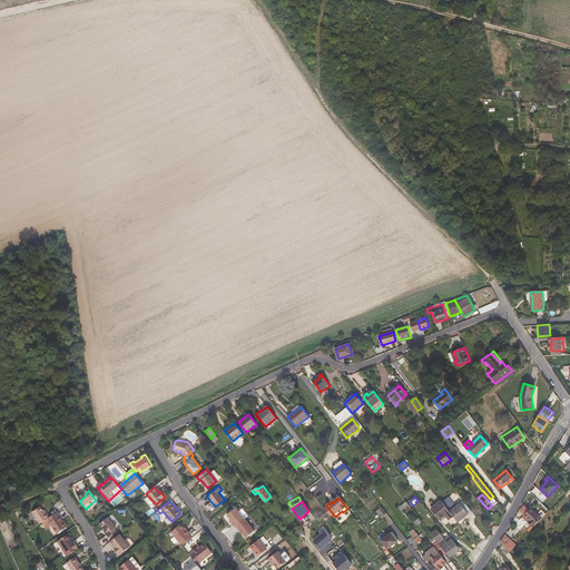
[(445,516),(450,520),(453,517),(450,511),(446,508),(441,501),(431,509),(441,520),(445,516)]
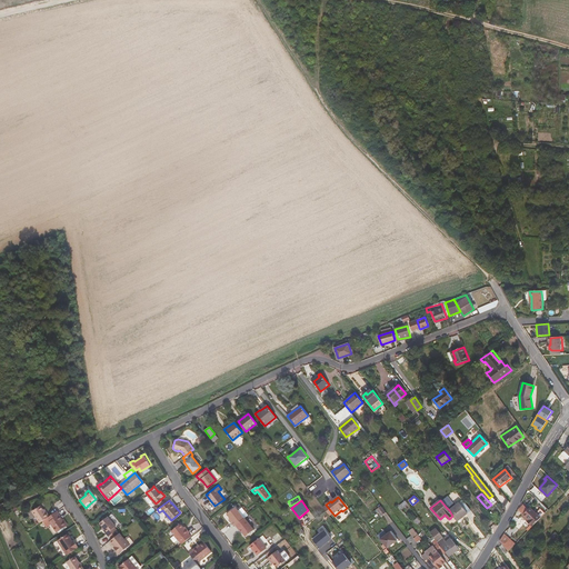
[(467,513),(459,502),(449,510),(452,516),(457,521),(462,517),(466,515),(467,513)]
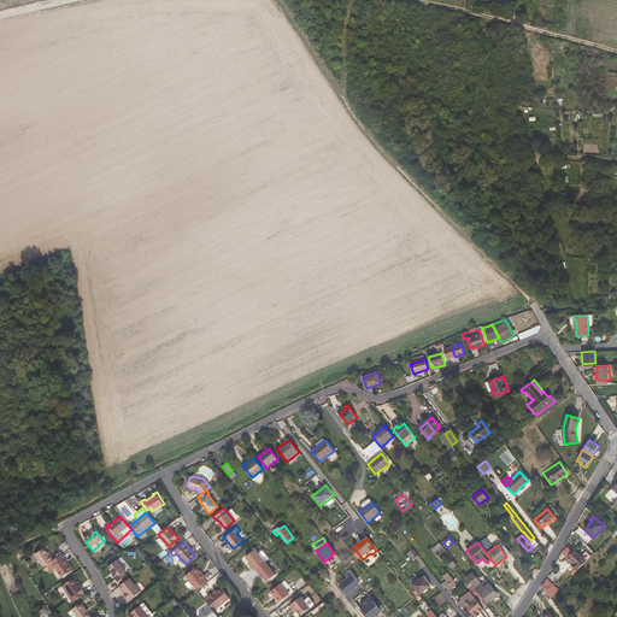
[(569,556),(575,551),(569,545),(564,551),(569,556)]
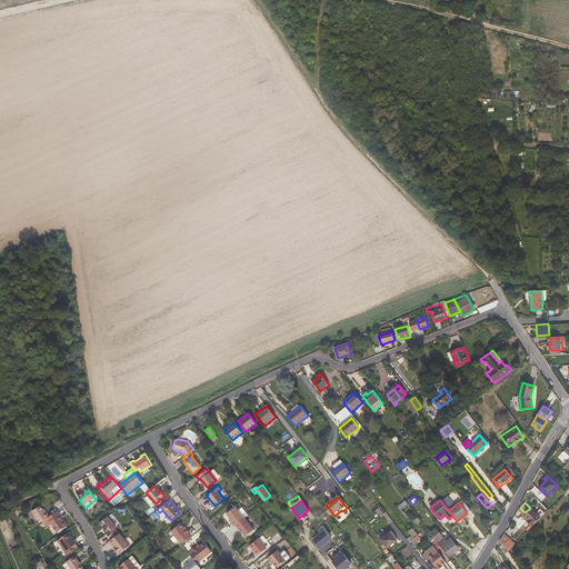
[(48,517),(49,516),(47,512),(45,512),(43,509),(40,505),(31,510),(39,522),(46,518),(48,517)]
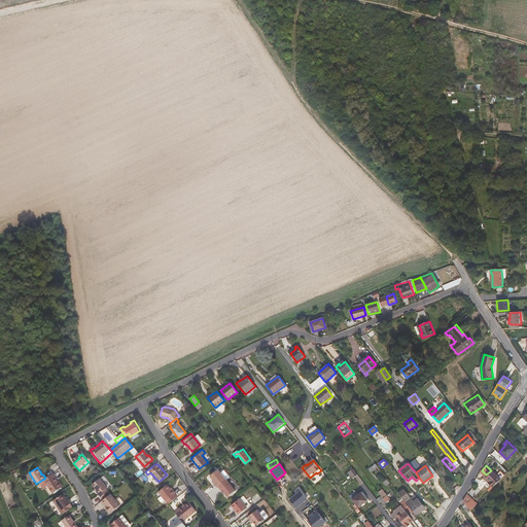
[(349,471),(354,478),(357,475),(353,468),(349,471)]
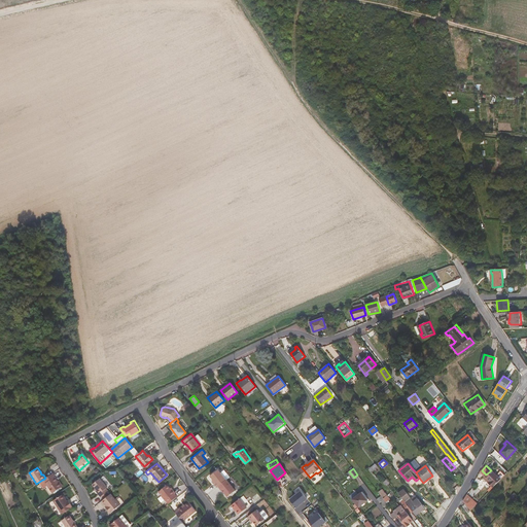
[(217,486),(226,480),(230,477),(223,469),(220,472),(217,469),(210,475),(213,479),(215,482),(214,483),(216,487),(217,486)]
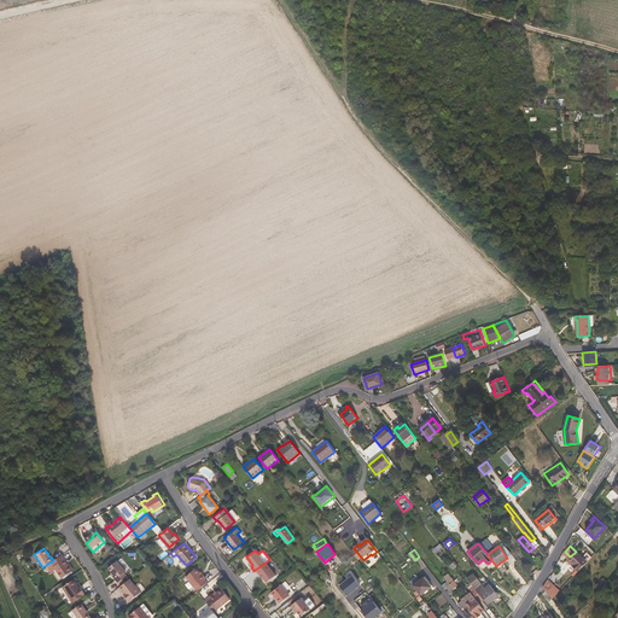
[(578,571),(579,569),(581,570),(587,563),(592,558),(587,553),(582,558),(576,552),(570,557),(569,559),(575,564),(573,566),(578,571)]
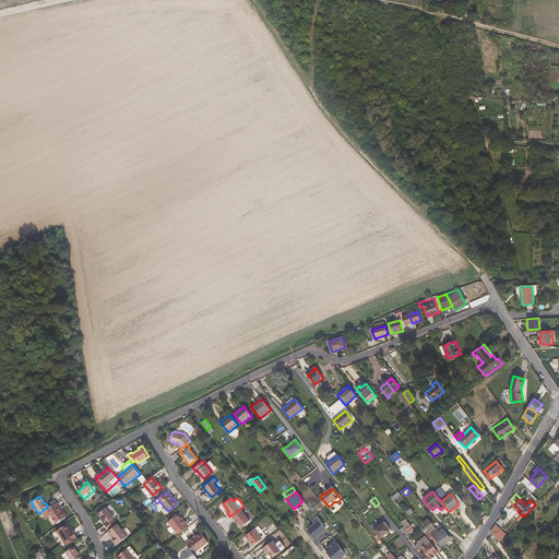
[(63,518),(60,511),(57,507),(58,506),(56,502),(48,507),(47,508),(45,509),(54,523),(63,518)]
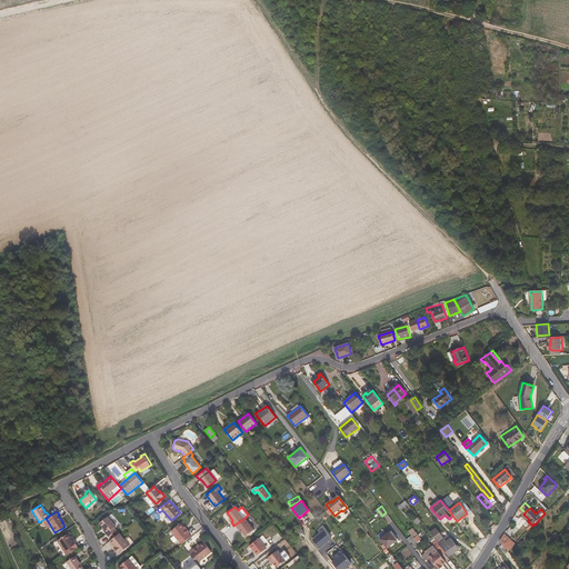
[(122,512),(117,517),(121,523),(127,520),(122,512)]
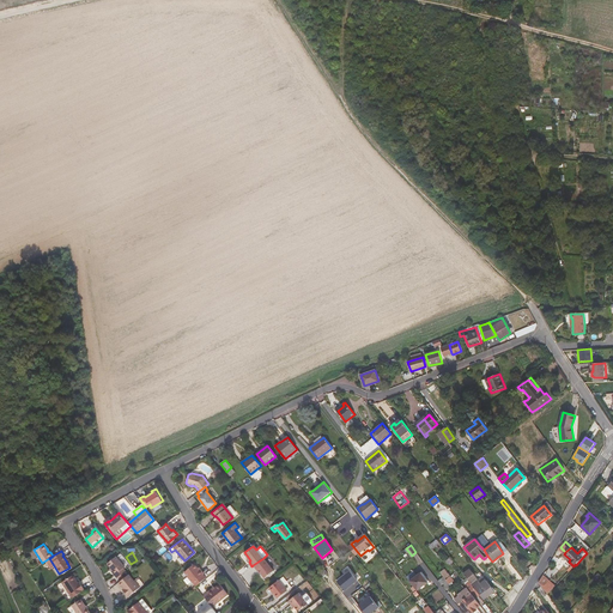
[(123,575),(125,574),(127,571),(116,557),(107,564),(110,569),(116,575),(115,576),(117,580),(119,578),(123,575)]
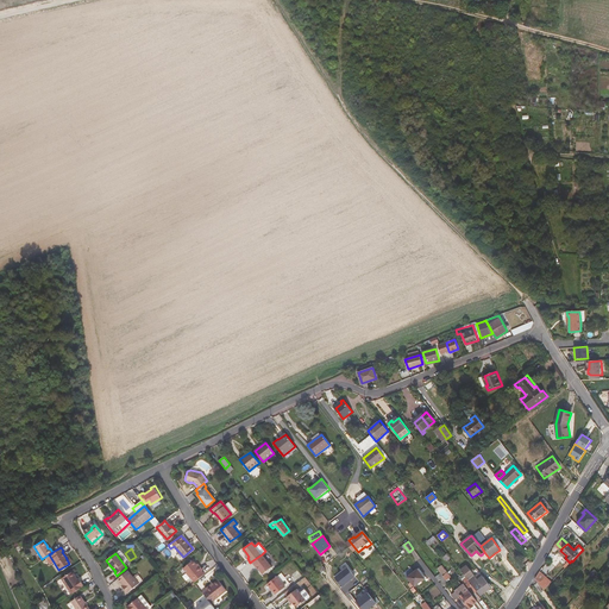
[(262,554),(251,562),(256,566),(262,573),(271,566),(262,554)]
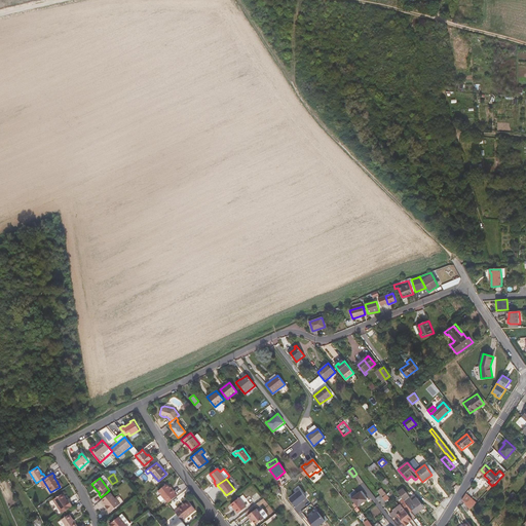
[(171,488),(170,487),(166,483),(157,491),(167,502),(177,495),(174,492),(175,491),(172,488),(171,488)]
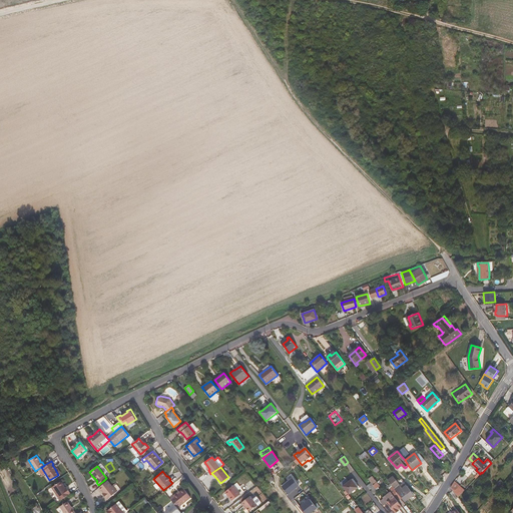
[(272,475),(266,480),(270,484),(271,484),(275,480),(272,475)]
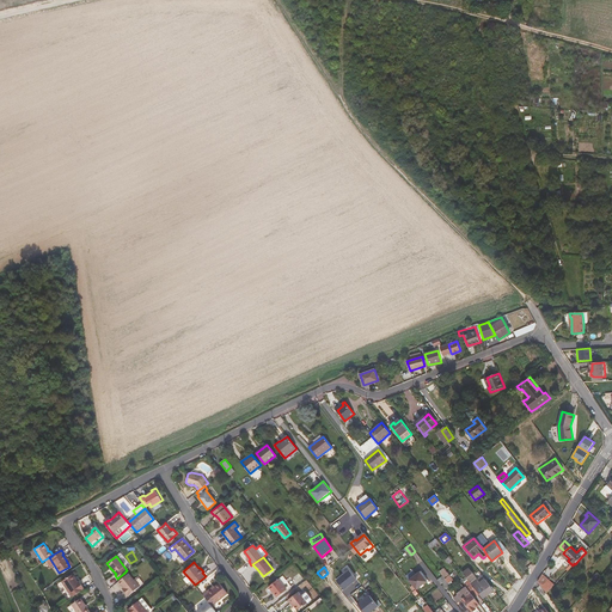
[(488,593),(489,595),(495,591),(484,579),(481,582),(469,568),(463,573),(482,598),(488,593)]
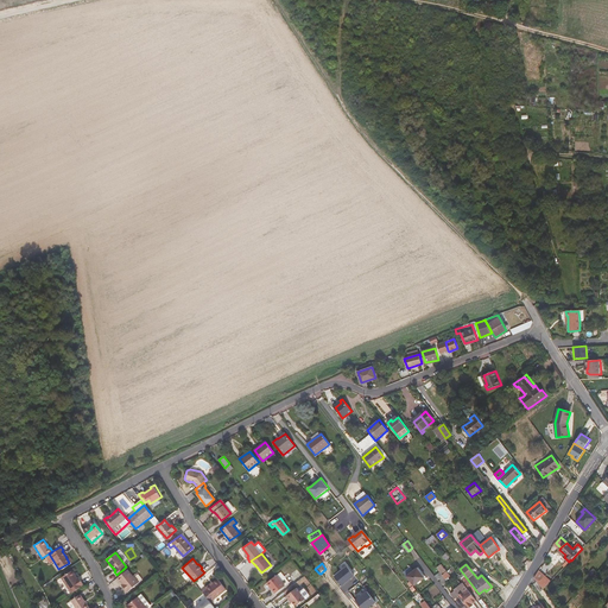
[(403,571),(413,586),(424,577),(417,568),(413,570),(410,565),(403,571)]
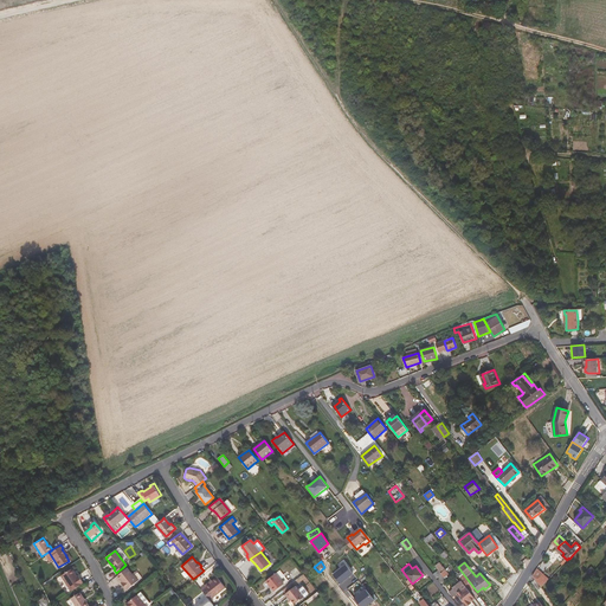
[(353,574),(346,565),(333,575),(340,584),(353,574)]
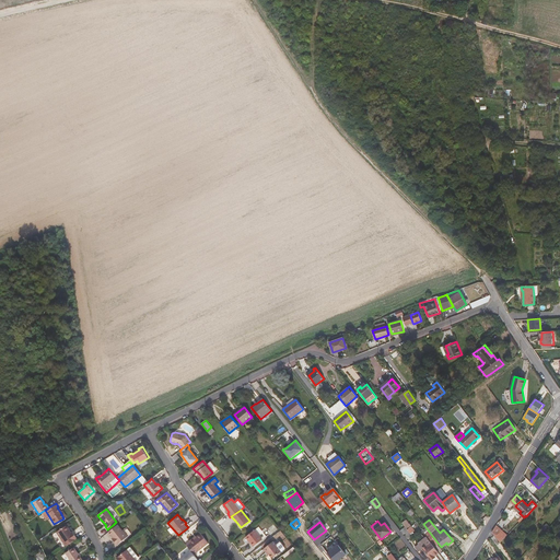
[(56,532),(65,546),(76,539),(71,532),(70,533),(66,525),(56,532)]
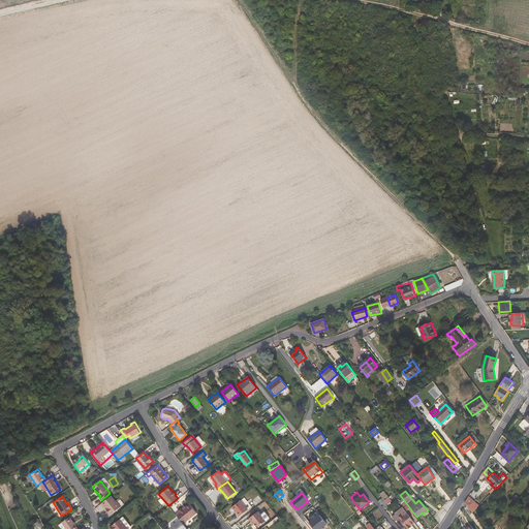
[(110,497),(106,500),(104,501),(102,503),(106,509),(109,510),(107,511),(111,516),(121,507),(111,496),(110,497)]
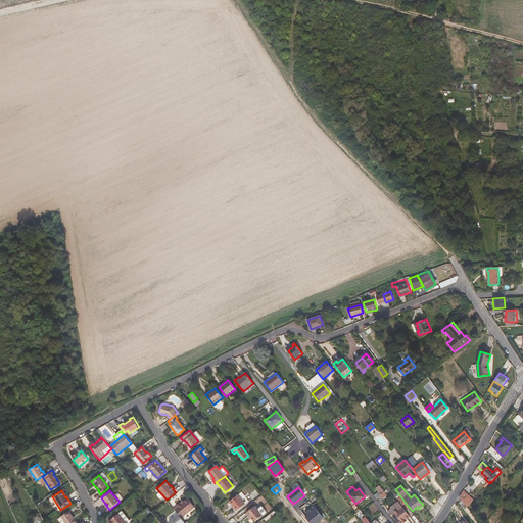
[(467,507),(472,502),(463,492),(460,496),(467,507)]
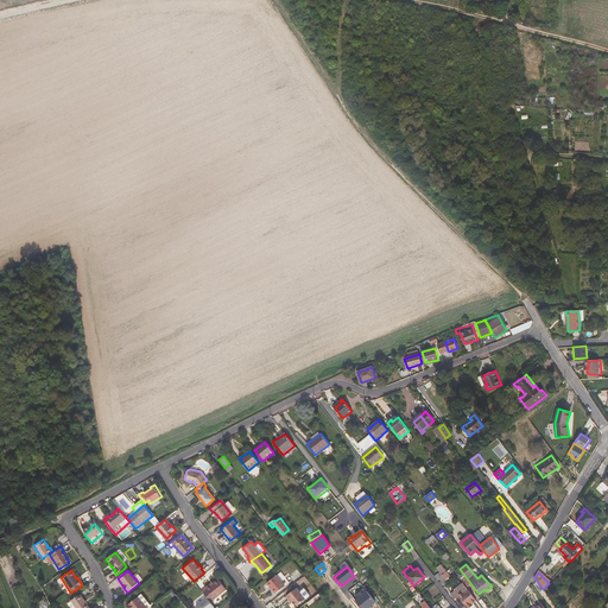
[(284,586),(276,575),(266,582),(274,593),(284,586)]
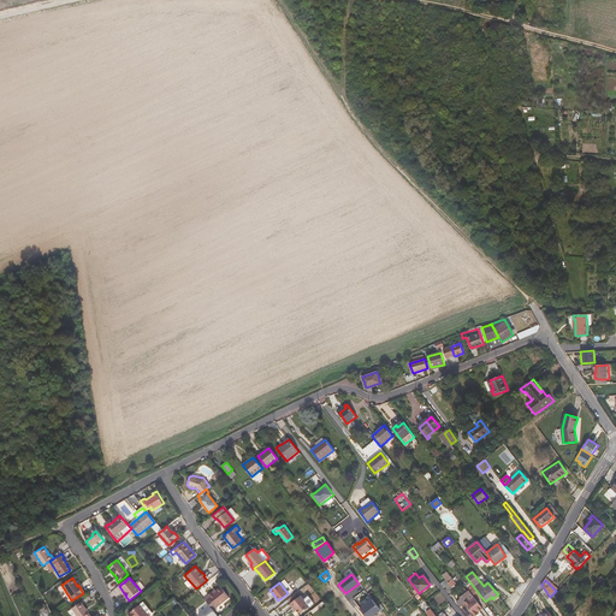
[(220,585),(215,590),(213,592),(212,591),(208,594),(209,594),(205,598),(211,605),(214,609),(218,605),(229,596),(220,585)]
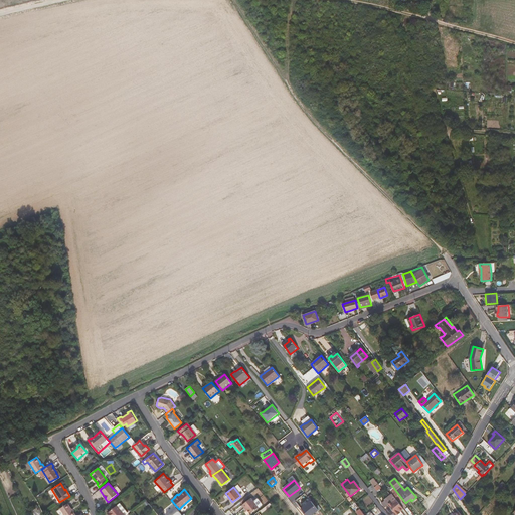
[(383,500),(393,511),(400,505),(391,494),(383,500)]
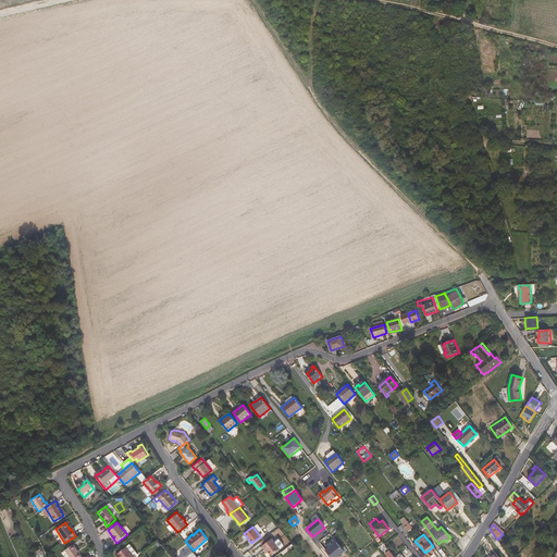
[(271,555),(279,549),(279,548),(283,546),(277,540),(273,543),(271,539),(262,545),(264,549),(265,548),(268,551),(271,555)]
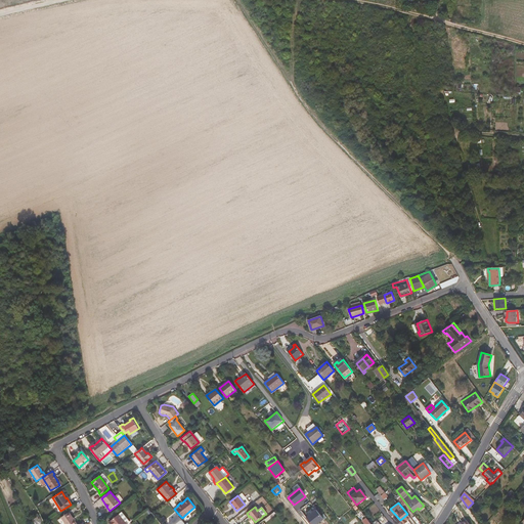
[(317,523),(323,519),(321,516),(316,510),(307,517),(311,523),(317,523)]
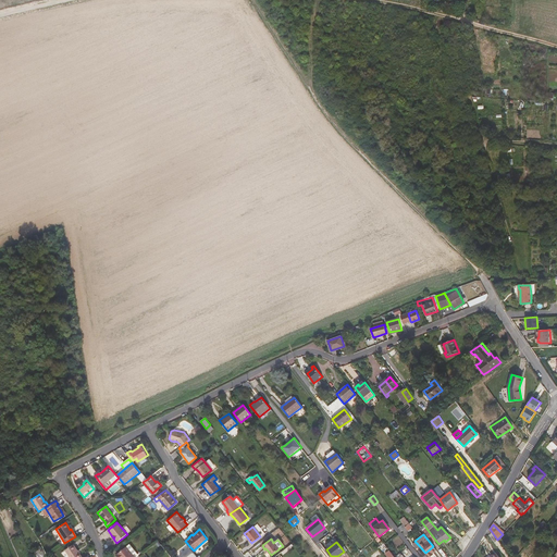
[(65,548),(70,556),(81,556),(82,556),(74,544),(65,548)]
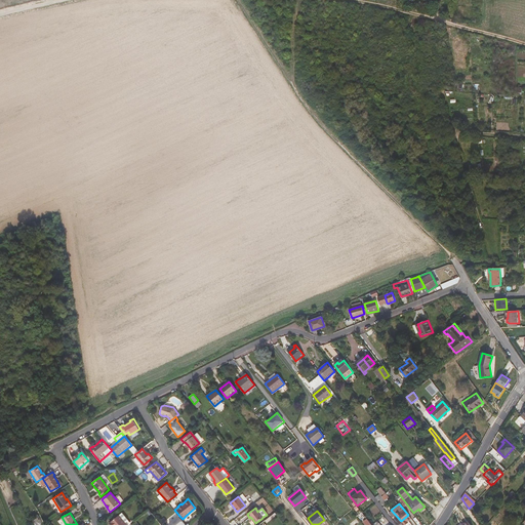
[(414,524),(415,524),(408,515),(407,516),(413,524),(414,524)]
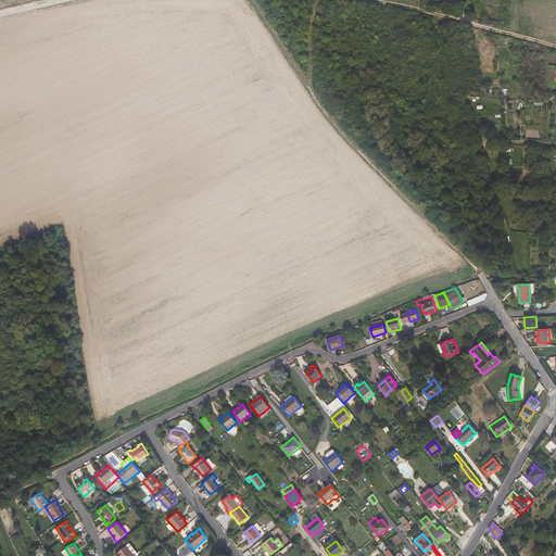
[(116,555),(134,555),(126,546),(116,555)]
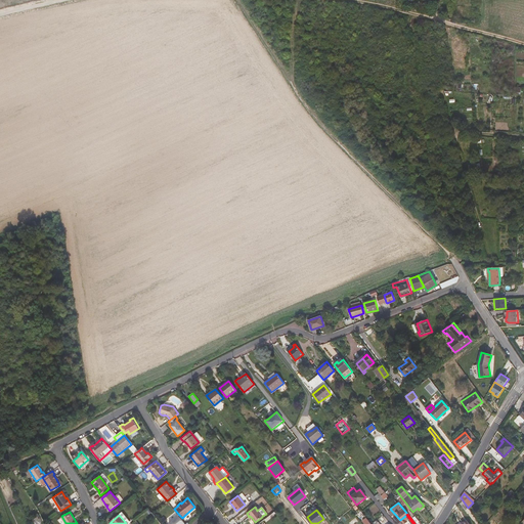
[(182,518),(179,515),(170,523),(182,523),(185,522),(182,518)]
